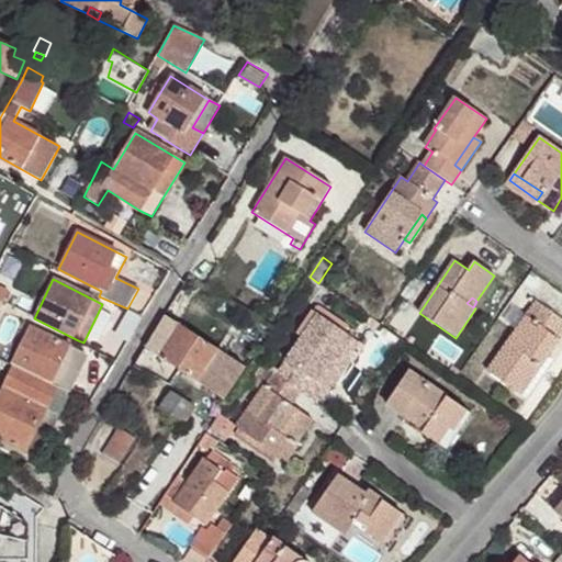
[(487,372),(520,395),(541,366),(539,364),(557,338),(559,339),(561,334),(561,319),(536,302),(487,372)]
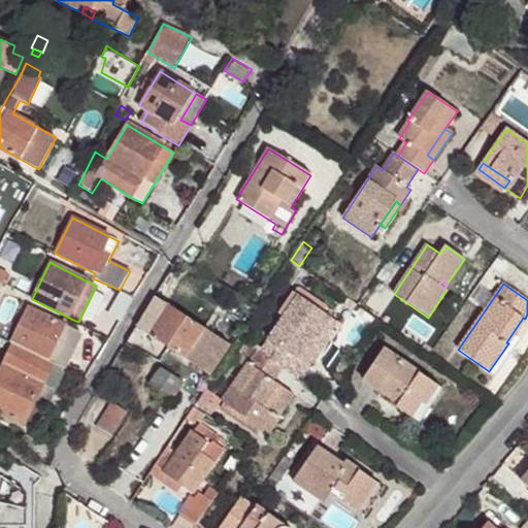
[(336,322),(299,296),(260,353),(282,368),(297,377),(305,365),(307,365),(308,365),(309,365),(310,364),(329,336),(328,336),(336,322)]
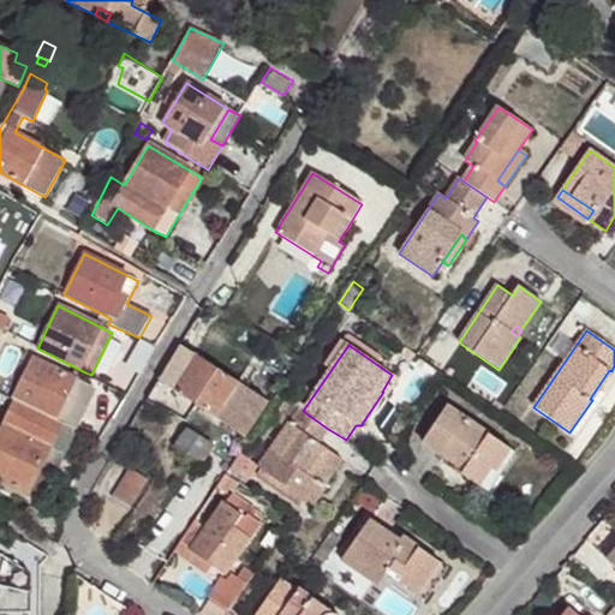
[(270,402),(180,346),(159,382),(169,388),(246,437),(270,402)]
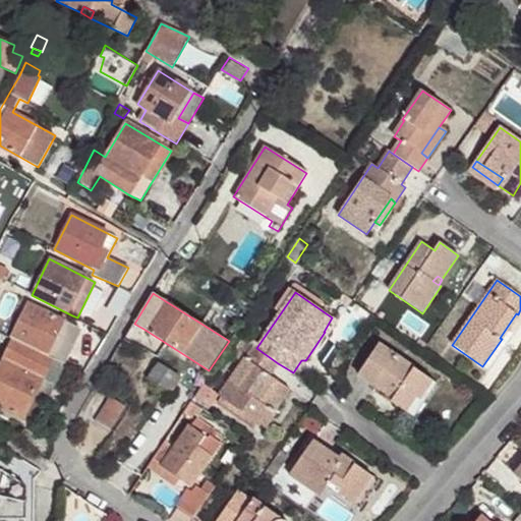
[(73,326),(27,303),(11,337),(13,338),(57,359),(73,326)]
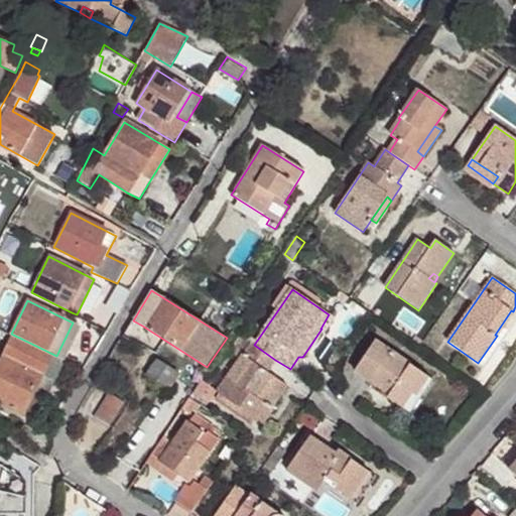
[(511,310),(495,335),(497,336),(513,311),(511,310)]
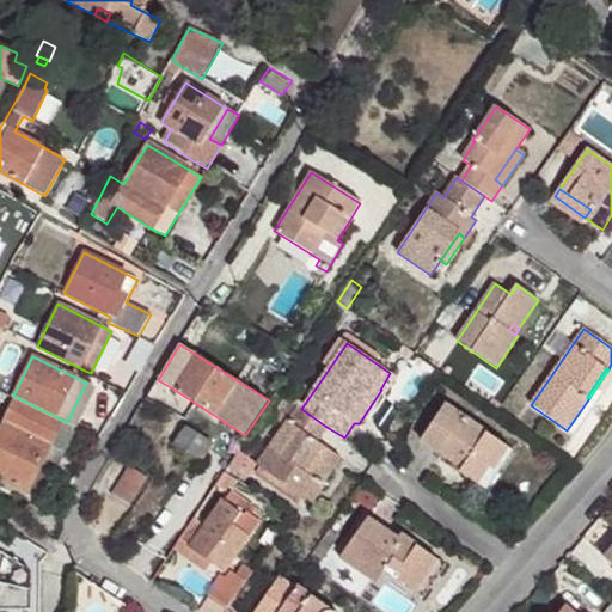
[(158,380),(146,399),(157,407),(169,386),(158,380)]
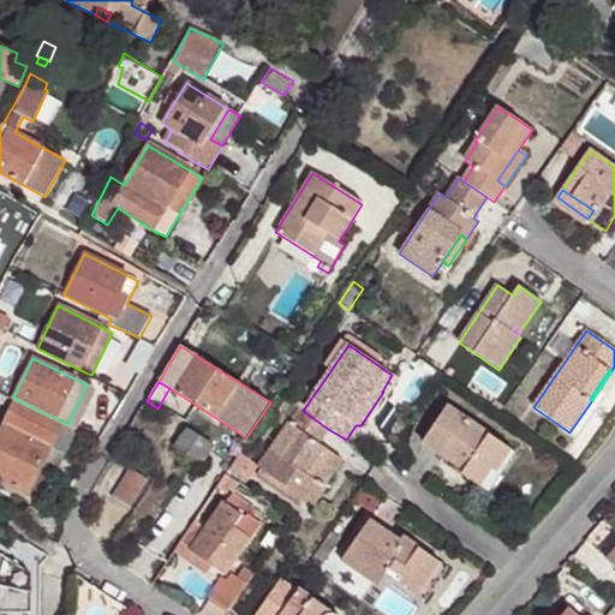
[(87,384),(67,424),(77,429),(96,389),(87,384)]
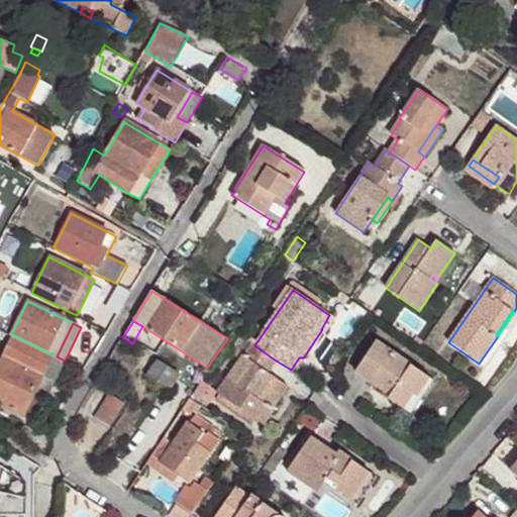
[(57,356),(13,335),(0,360),(0,403),(35,420),(65,360),(57,356)]
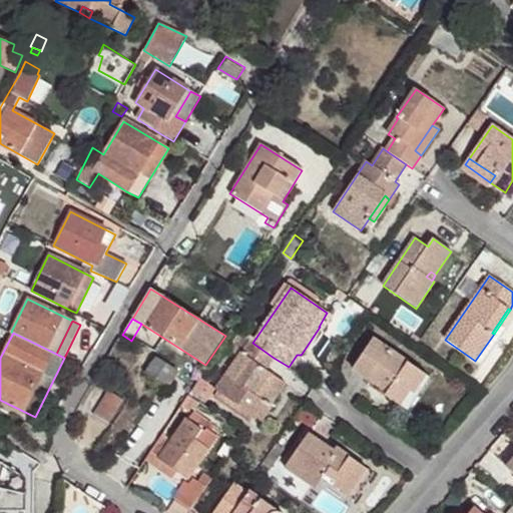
[(240,335),(231,347),(240,354),(215,390),(217,392),(253,417),(261,421),(271,407),(270,406),(285,384),(266,370),(274,358),(252,343),(240,335)]
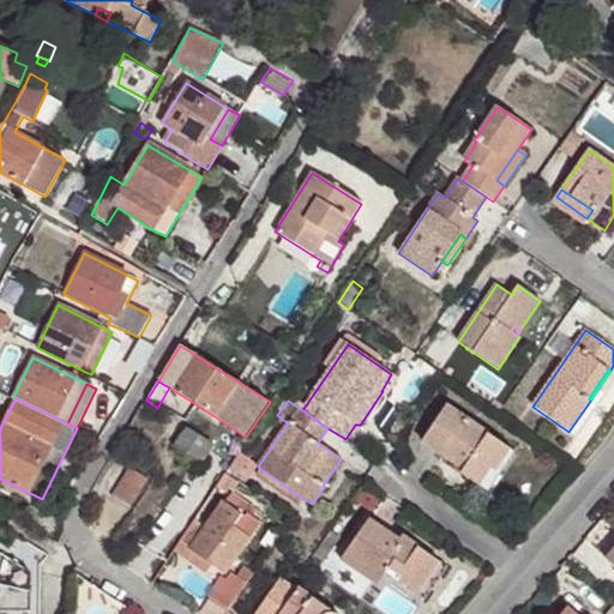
[(510,449),(446,405),(422,441),(463,470),(462,474),(477,486),(489,468),(494,471),(510,449)]
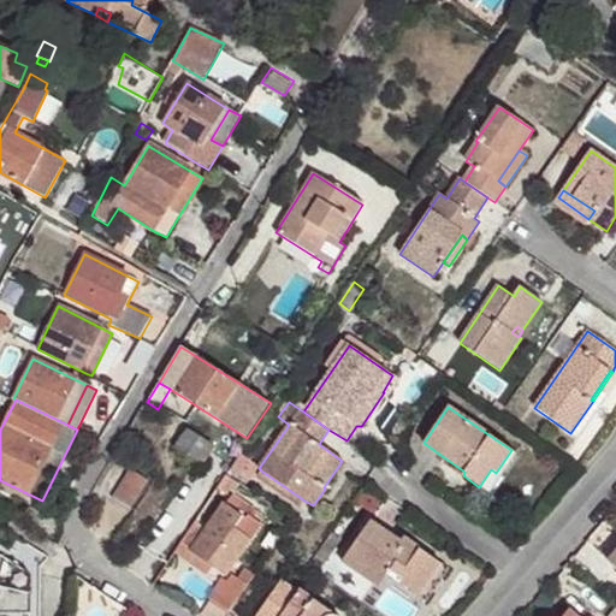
[(185,428),(173,448),(201,466),(213,446),(185,428)]
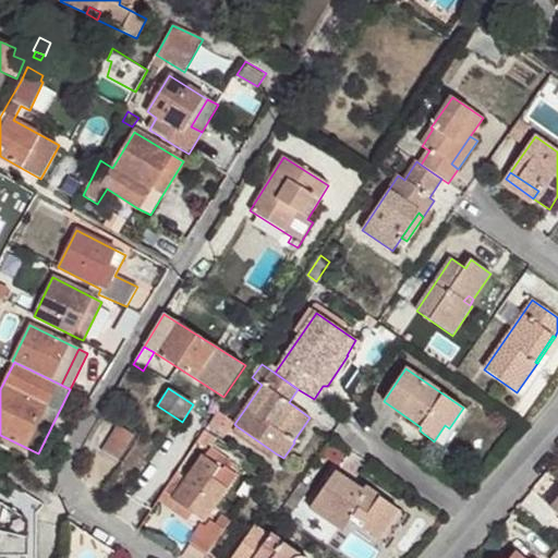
[(445,425),(434,441),(444,447),(468,411),(463,408),(449,428),(445,425)]
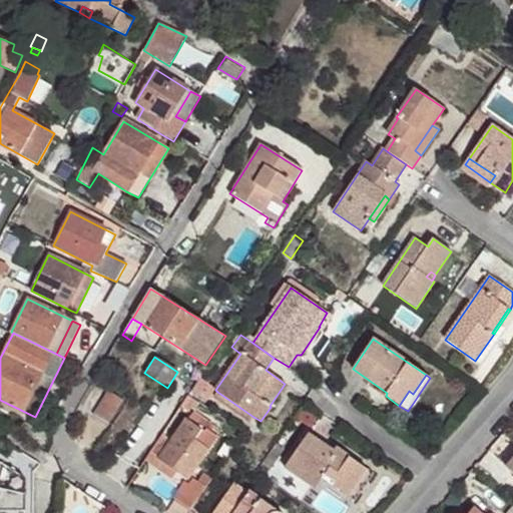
[(207,385),(200,381),(193,392),(200,397),(207,385)]
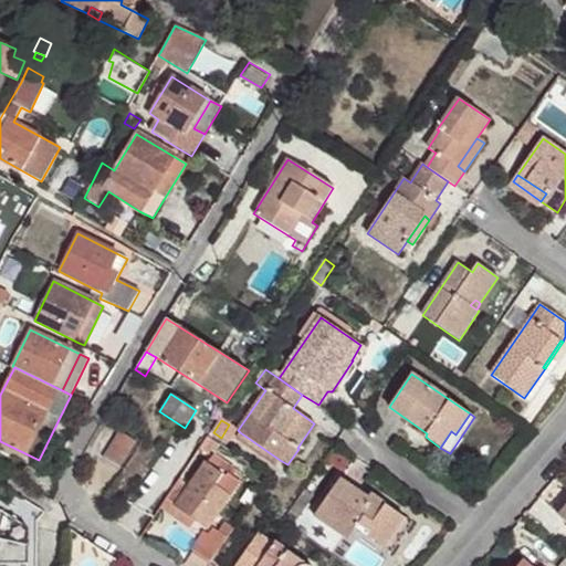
[(236,429),(229,425),(221,438),(227,441),(236,429)]
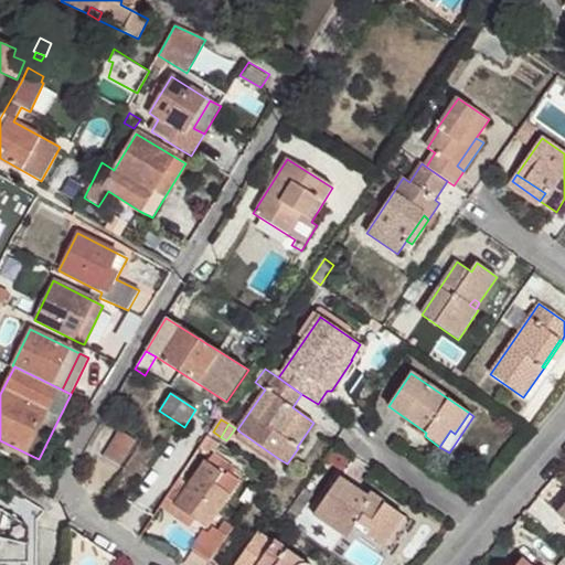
[(136,441),(120,432),(104,458),(119,468),(136,441)]
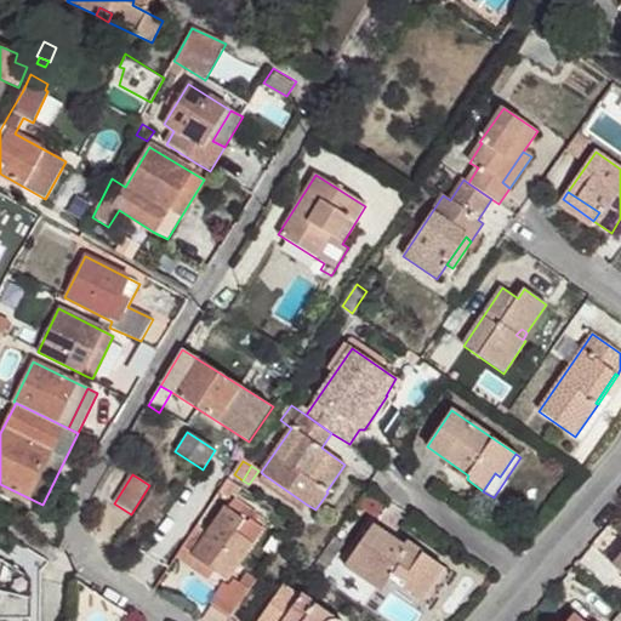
[(258,480),(302,511),(307,505),(263,474),(258,480)]
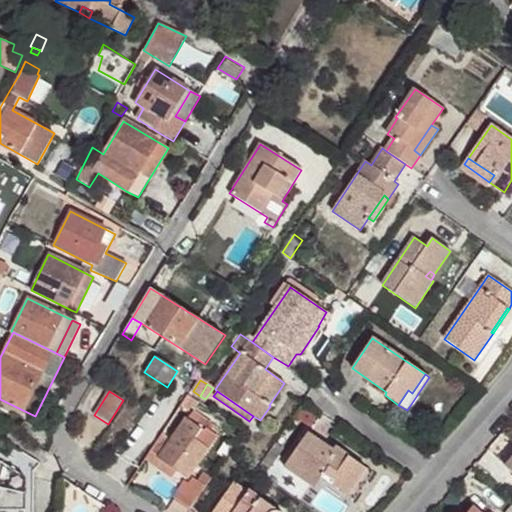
[(159,459),(176,471),(188,479),(216,436),(209,431),(213,426),(192,412),(187,420),(186,419),(167,448),(159,459)]
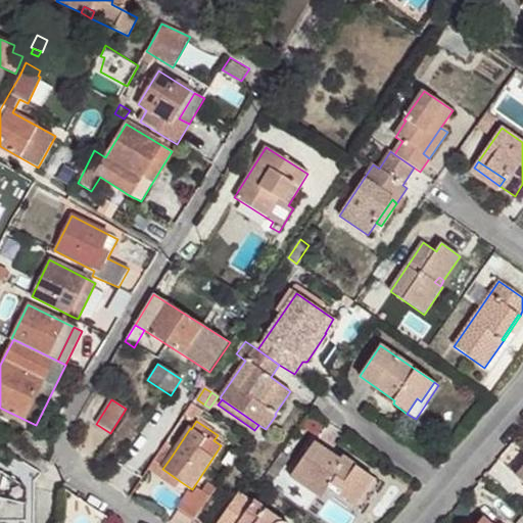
[(339,460),(315,442),(290,476),(321,498),(325,493),(329,488),(337,493),(354,507),(374,479),(342,457),(339,460)]
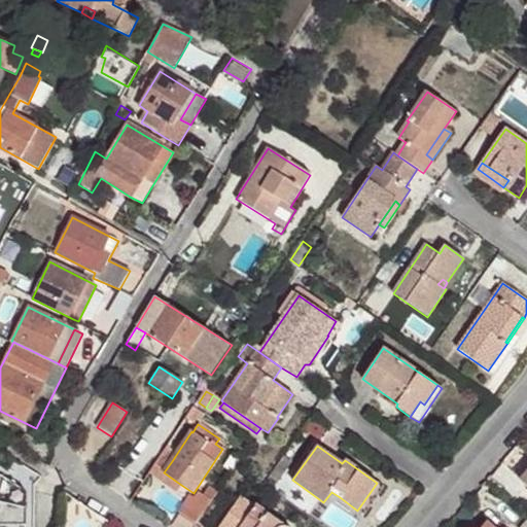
[(163,456),(150,473),(177,491),(181,485),(164,472),(172,461),(163,456)]
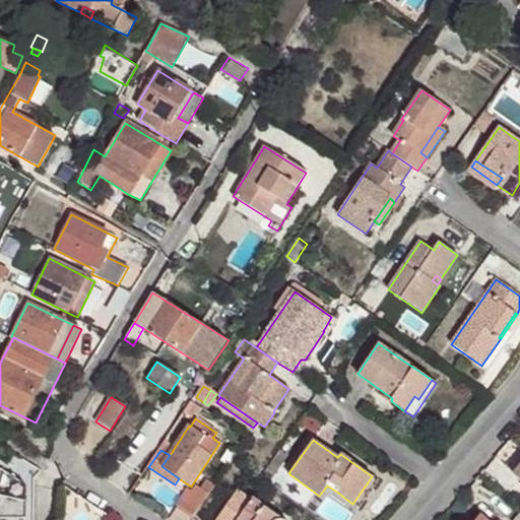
[(279,451),(266,470),(274,476),(286,456),(279,451)]
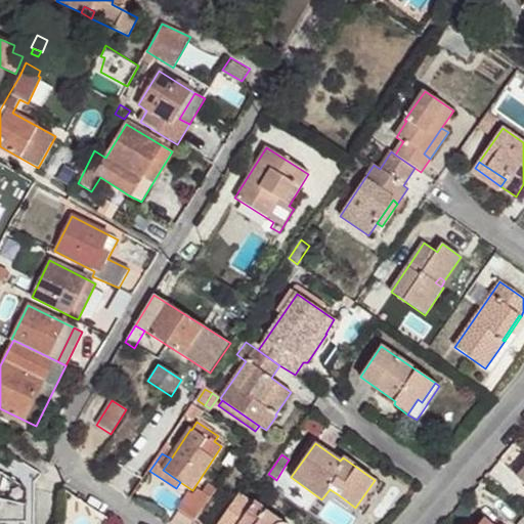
[(0,522),(26,523),(26,489),(5,475),(0,472),(0,522)]
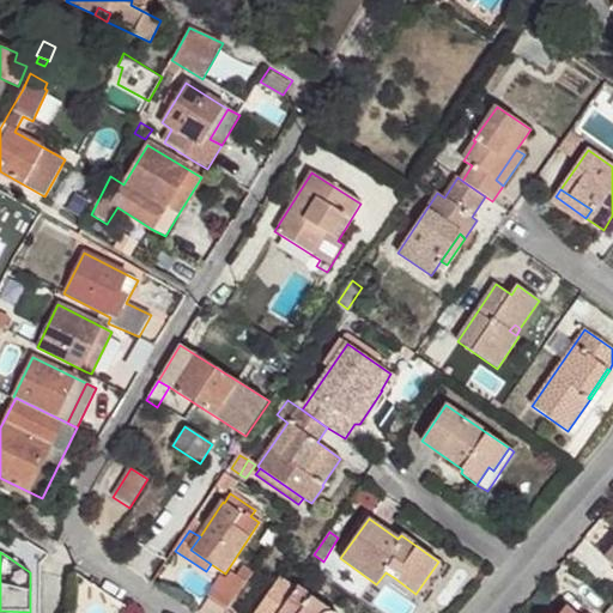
[(438,562),(416,594),(424,599),(445,566),(438,562)]
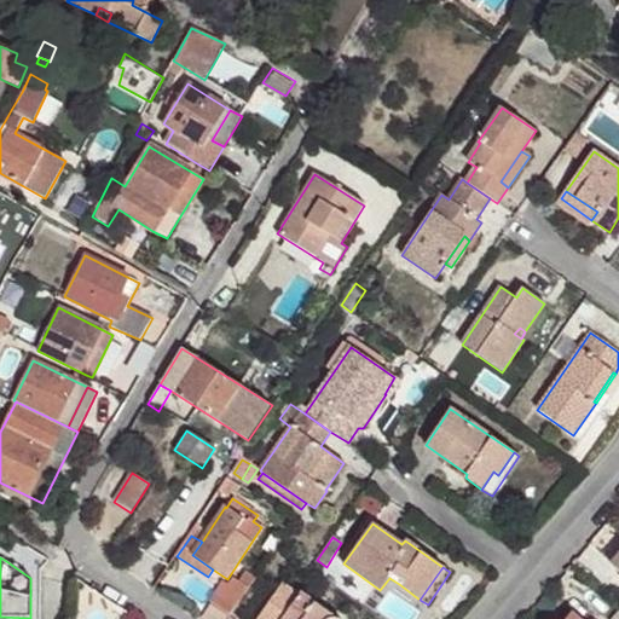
[(389,578),(385,584),(393,591),(399,584),(389,578)]
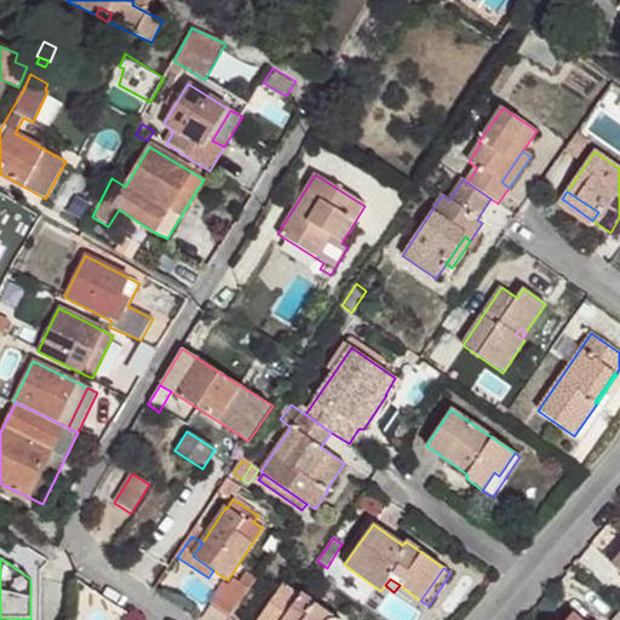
[(211,603),(231,616),(248,591),(234,580),(229,587),(223,584),(211,603)]
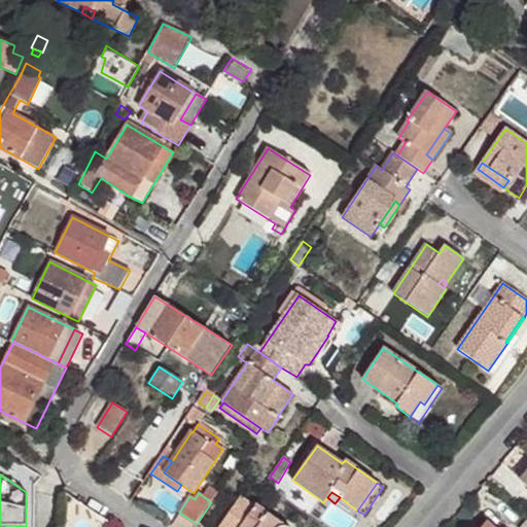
[(218,526),(287,526),(285,525),(255,505),(253,507),(239,498),(218,526)]
